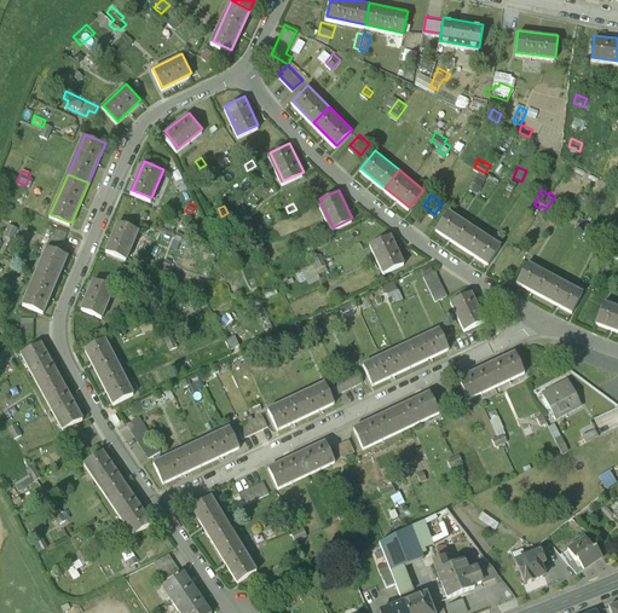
[(461,243),(473,225),(449,208),(435,227),(461,243)]
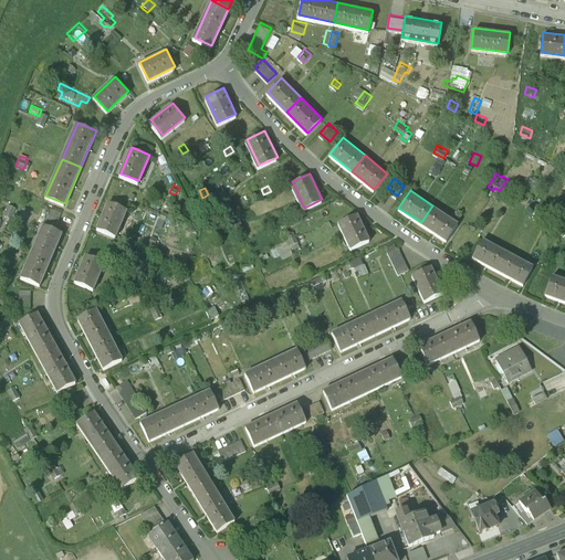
[(540,202),(530,197),(525,204),(536,210),(540,202)]
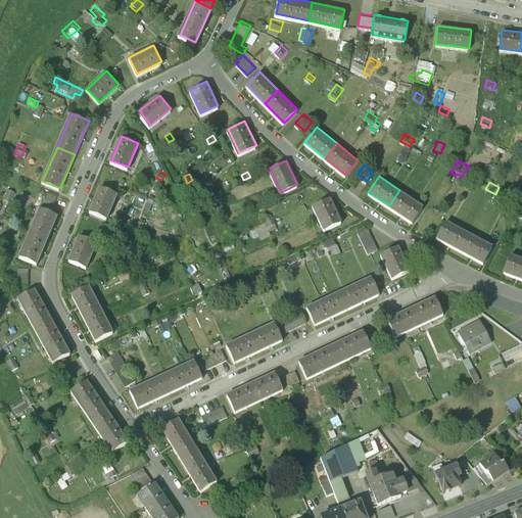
[(117,192),(100,185),(90,209),(107,217),(117,192)]
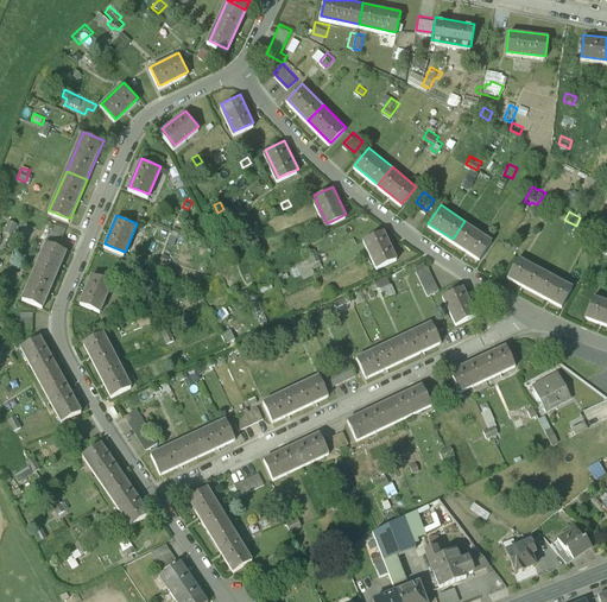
[(18,221),(10,217),(5,228),(13,232),(18,221)]
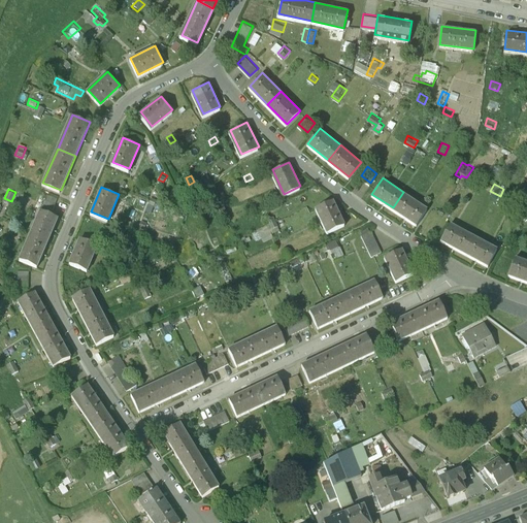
[(47,192),(43,202),(54,207),(58,196),(47,192)]
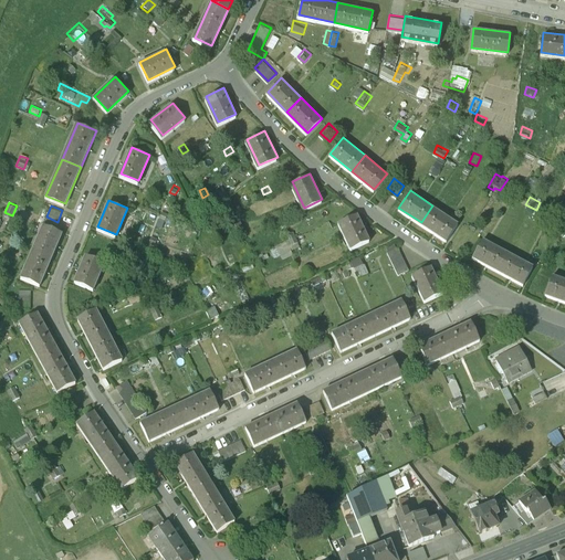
[(458,222),(432,205),(421,222),(446,239),(458,222)]
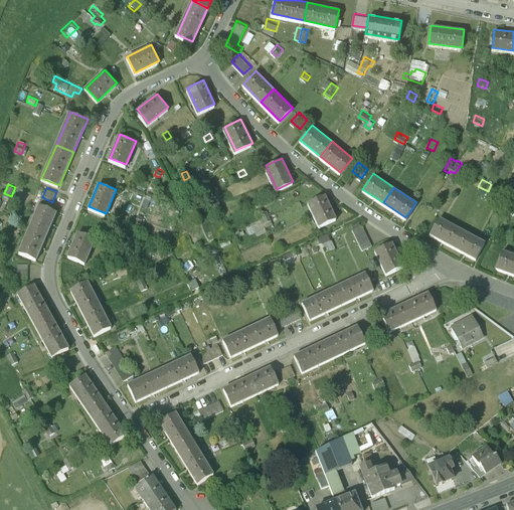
[(218,191),(210,194),(217,207),(222,205),(218,198),(221,197),(218,191)]
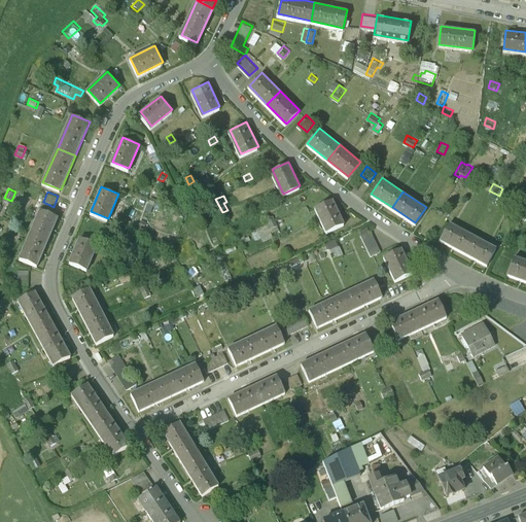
[(345,222),(332,198),(315,206),(327,231),(345,222)]
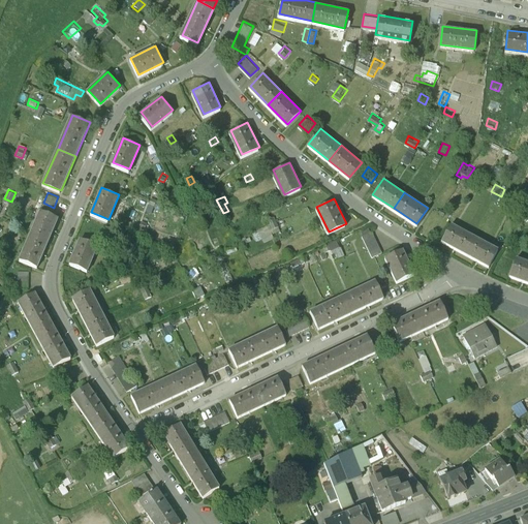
[(527,205),(526,208),(522,206),(519,212),(527,216),(527,205)]
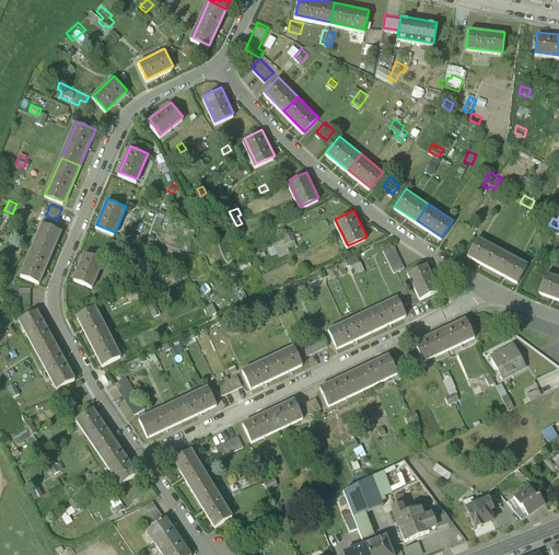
[(43,221),(32,249),(50,256),(62,229),(43,221)]
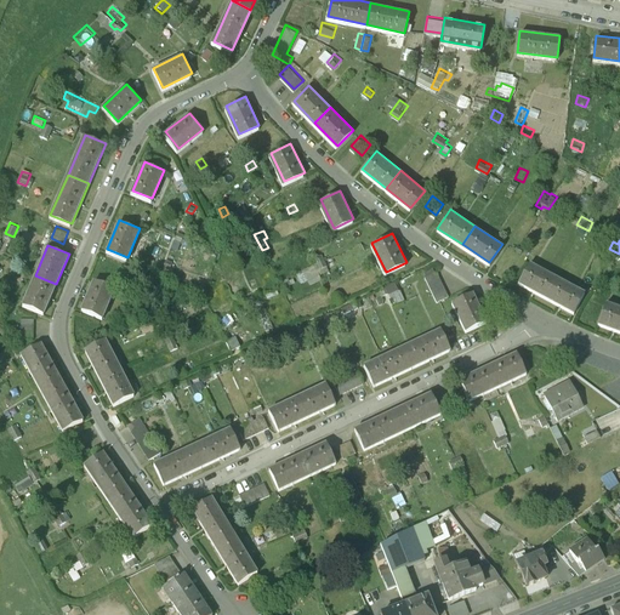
[(322,251),(314,255),(320,267),(328,263),(322,251)]
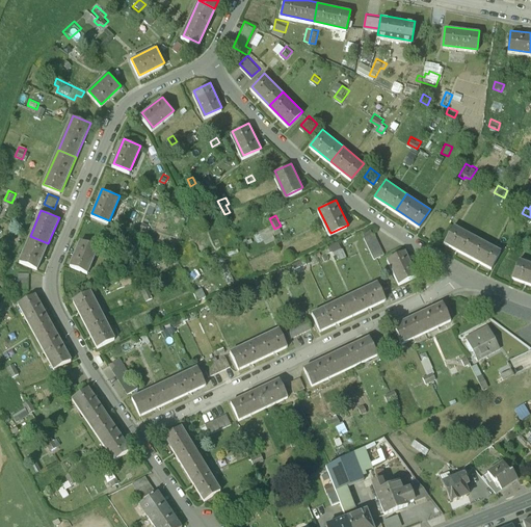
[(249,217),(241,221),(247,234),(256,230),(249,217)]
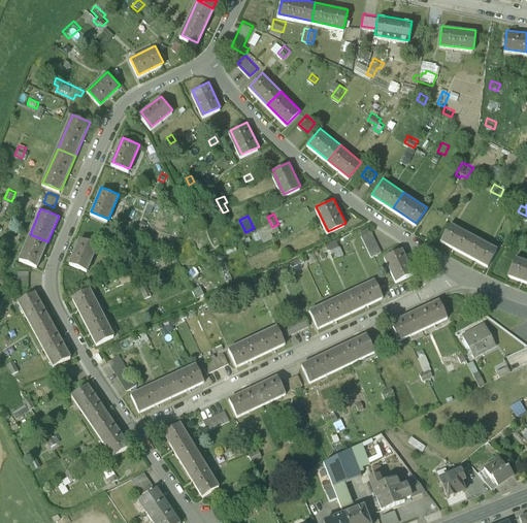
[(141,219),(137,233),(142,235),(147,221),(141,219)]
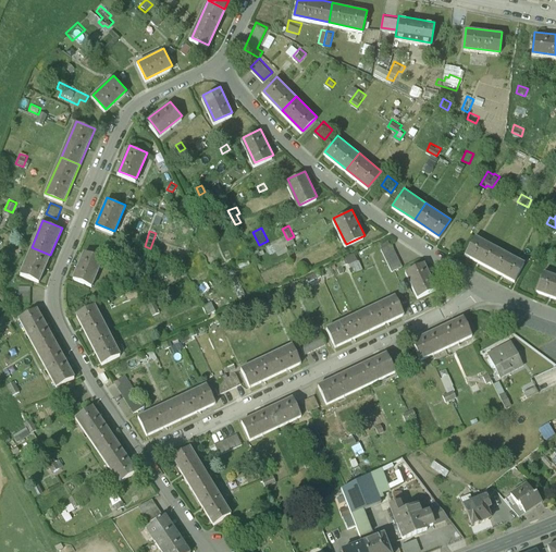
[(489,265),(498,248),(476,235),(466,253),(489,265)]
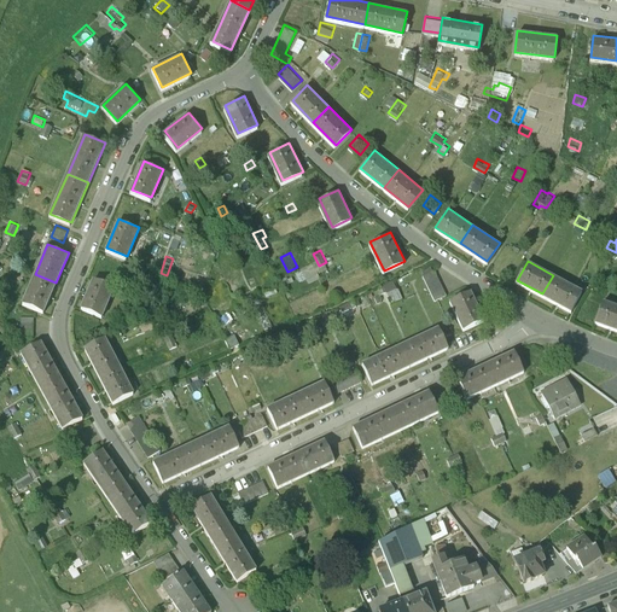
[(213,262),(209,272),(216,275),(220,266),(213,262)]
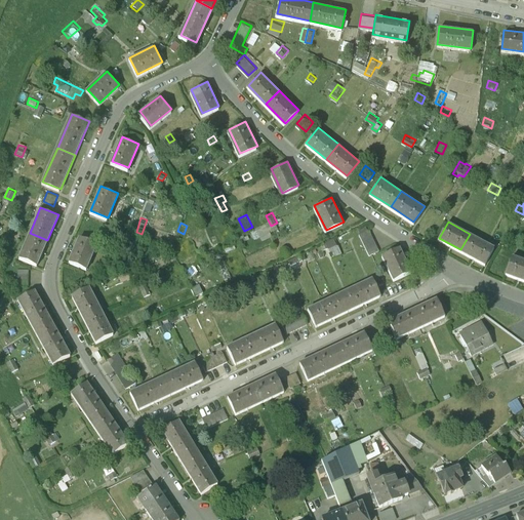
[(380,248),(370,227),(360,232),(370,253),(380,248)]
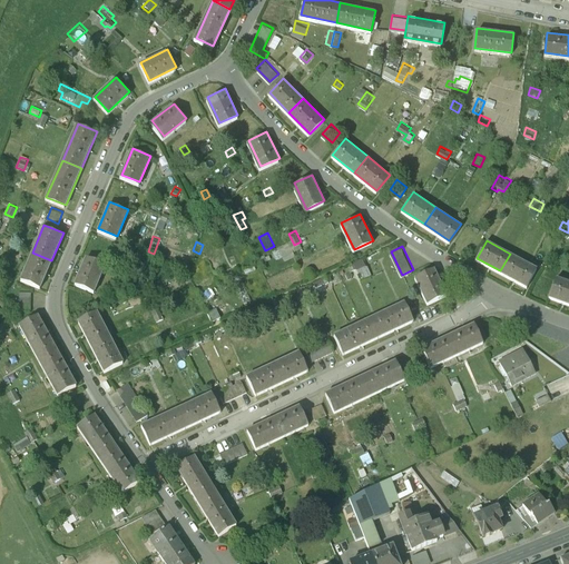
[(32,253),(21,278),(40,286),(51,260),(32,253)]
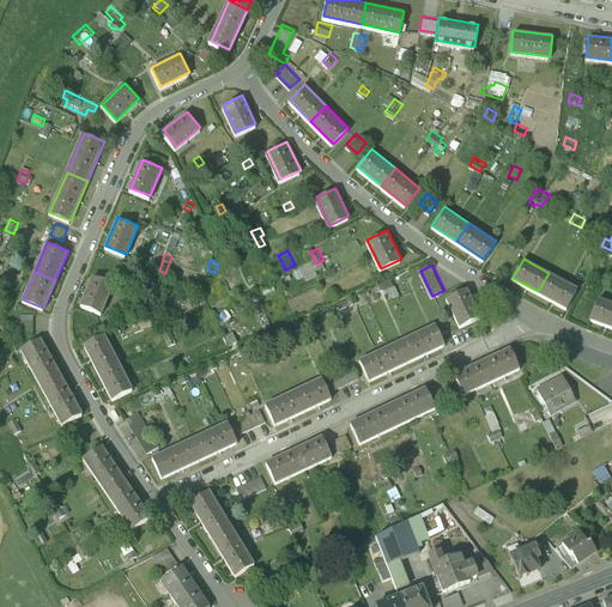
[(94,273),(82,302),(101,310),(114,283),(94,273)]
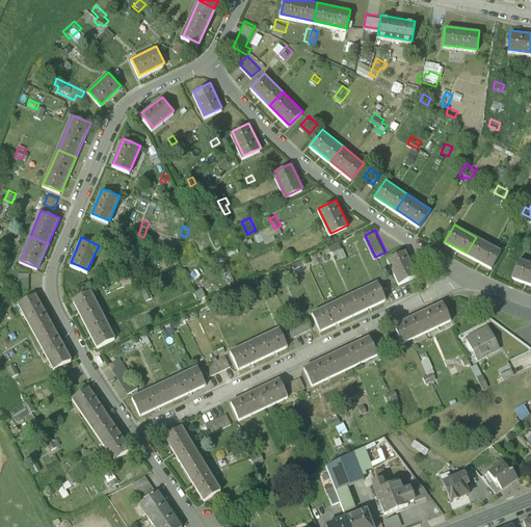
[(501,249),(476,237),(467,253),(492,266),(501,249)]
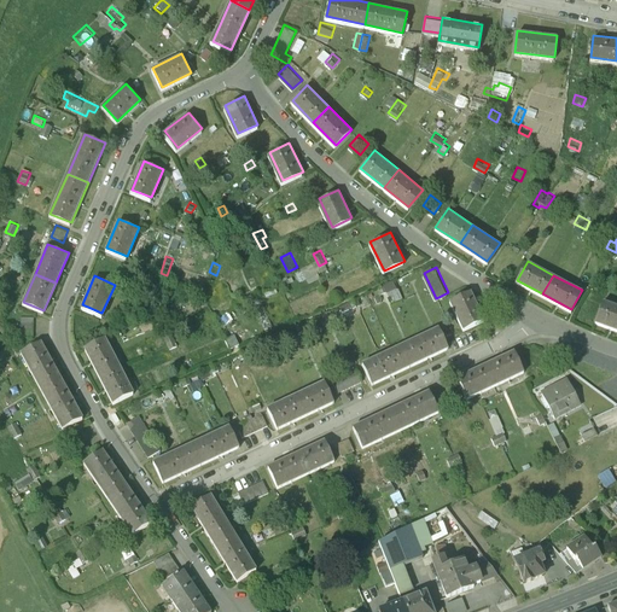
[(256,286),(231,296),(234,302),(258,291),(256,286)]
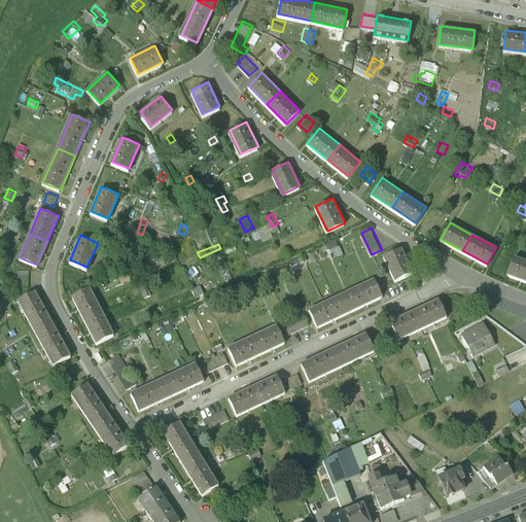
[(401,247),(384,255),(396,279),(413,271),(401,247)]
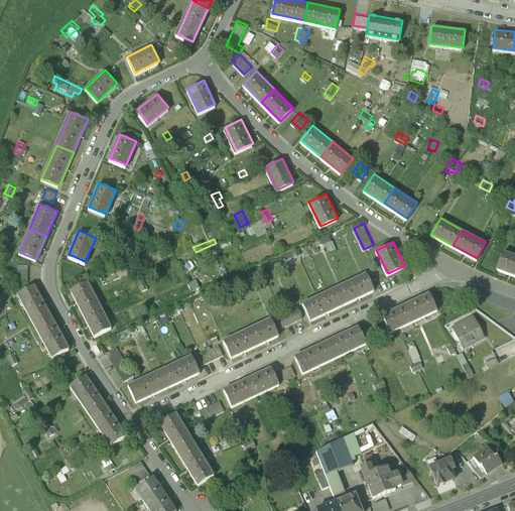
[(514,254),(504,250),(498,267),(514,273),(514,254)]
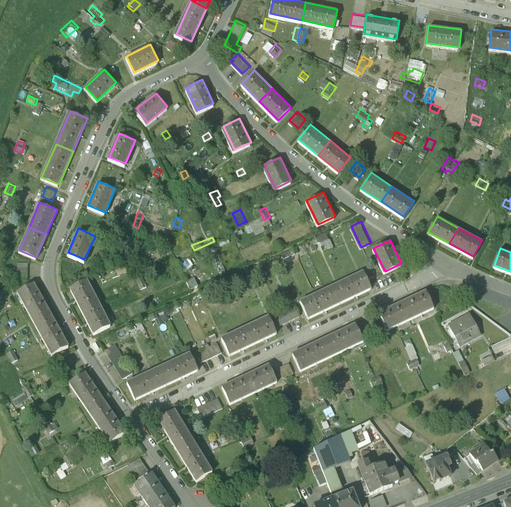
[(18,260),(17,277),(28,278),(29,260),(18,260)]
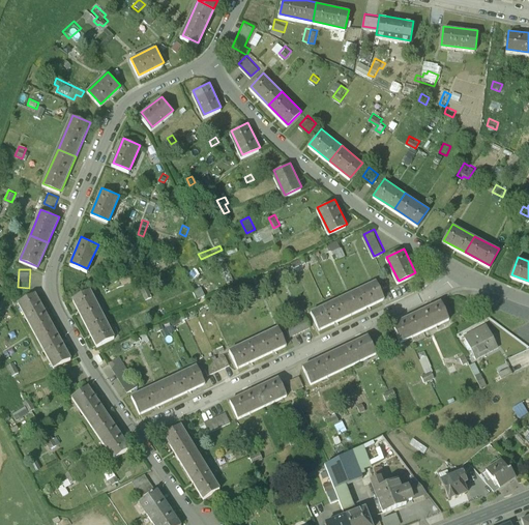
[(99,275),(92,279),(94,284),(101,281),(99,275)]
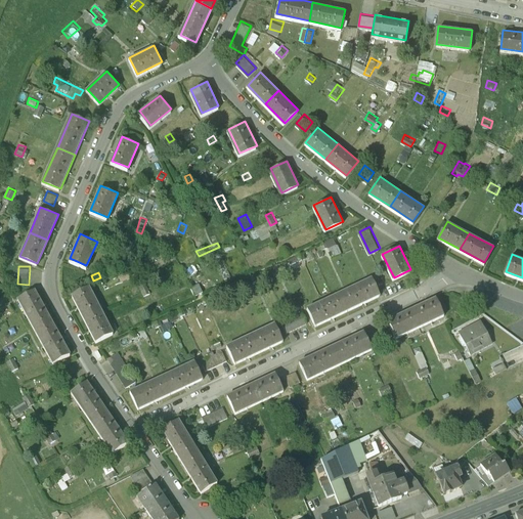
[(373,276),(340,292),(347,309),(381,293),(373,276)]
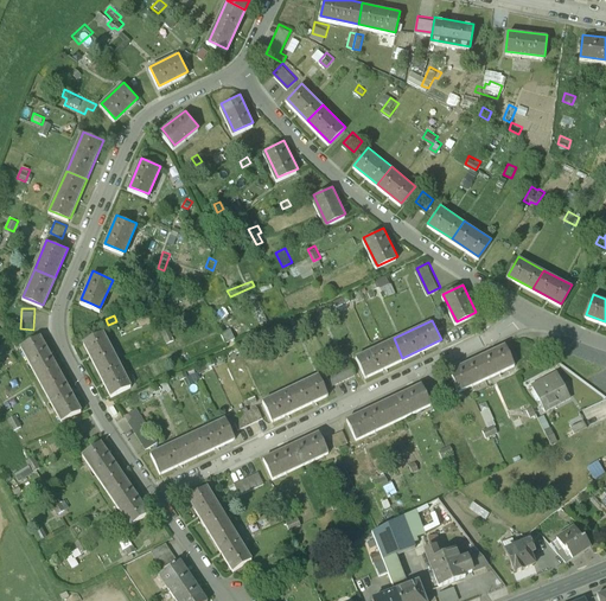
[(160,328),(166,339),(173,336),(168,324),(160,328)]
